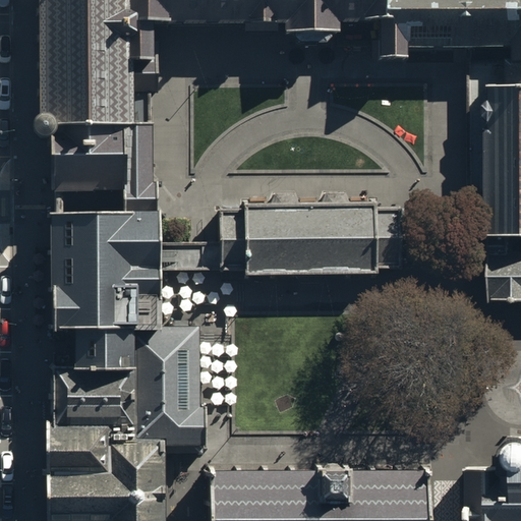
[(58,129),(58,126),(153,125),(152,94),(157,94),(157,78),(157,62),(125,62),(125,26),(124,0),(41,0),(42,116),(40,117),(37,119),(35,122),(34,125),(34,129),(35,132),(37,135),(39,138),(43,139),(46,140),(50,139),(53,138),(56,135),(57,132),(58,129)]
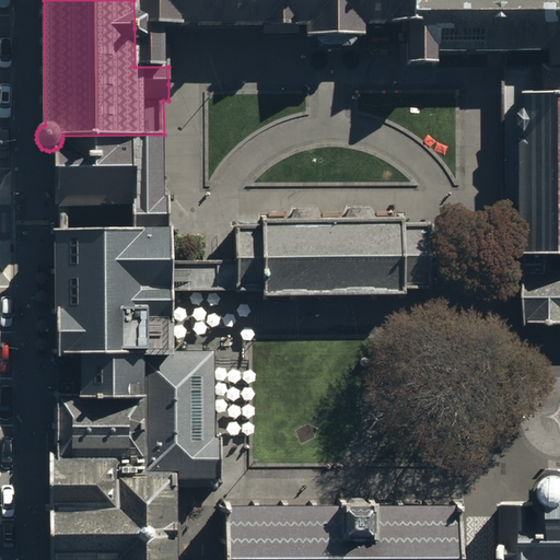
[(559,0),(133,0),(135,28),(168,28),(280,28),(302,27),(302,37),(314,37),(315,41),(319,46),(333,46),(346,47),(353,42),(353,37),(364,36),(364,26),(406,27),(406,59),(406,66),(436,66),(436,53),(496,53),(546,53),(546,66),(546,81),(546,95),(559,94),(559,0)]
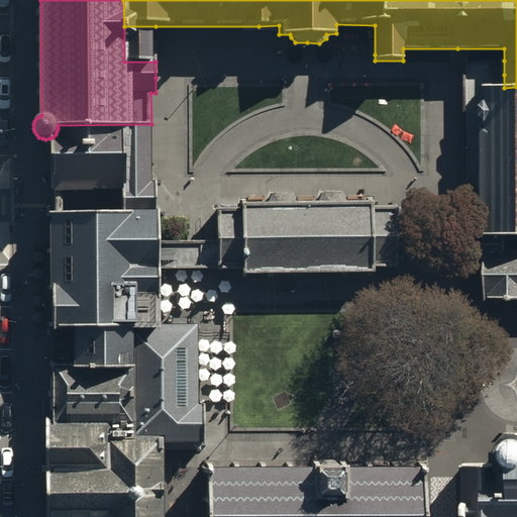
[(156,26),(124,26),(124,62),(156,62),(156,54),(156,26)]
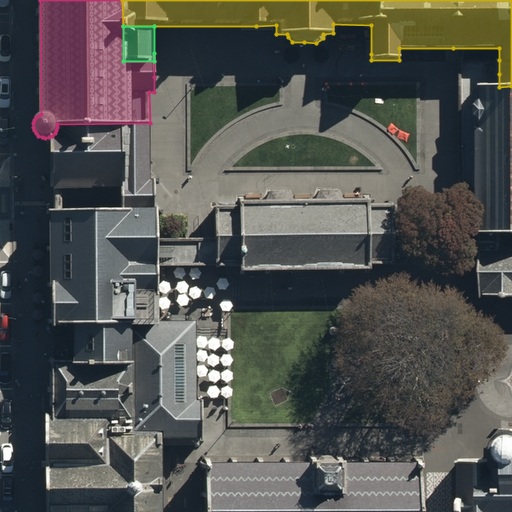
[(482,87),(499,87),(499,74),(499,60),(479,60),(459,61),(459,74),(460,234),(482,234),(482,181),(482,87)]
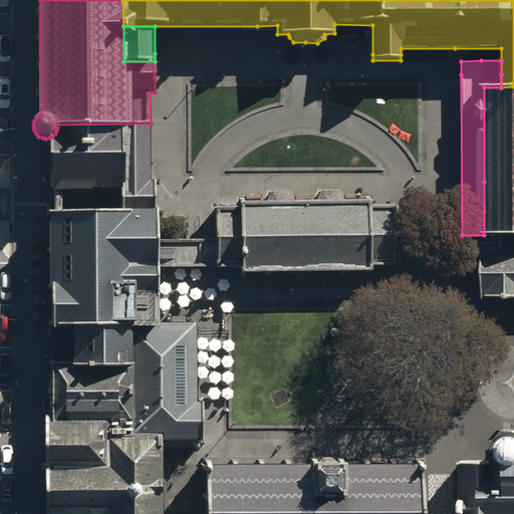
[(513,86),(501,87),(484,87),(484,182),(484,235),(501,235),(513,235),(513,86)]
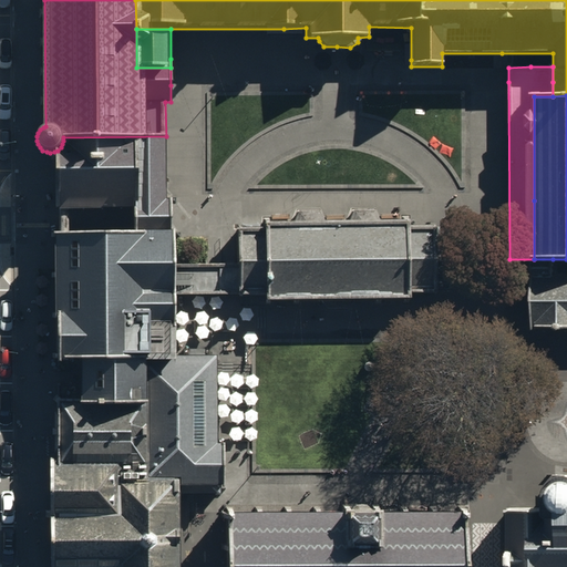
[(166,151),(166,136),(63,137),(63,141),(62,144),(61,147),(58,151),(58,218),(134,217),(134,227),(134,234),(165,234),(174,234),(174,226),(173,196),(167,196),(166,151)]
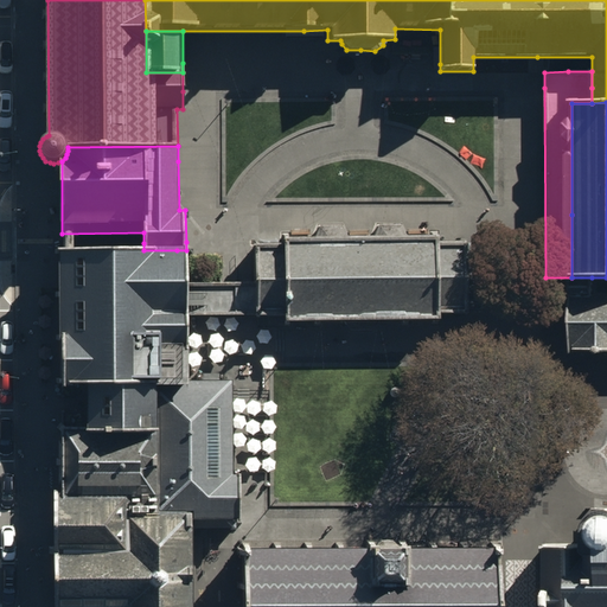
[(283,241),(255,242),(255,283),(256,304),(256,315),(285,314),(285,330),(347,328),(352,331),(358,332),(363,332),(369,332),(374,331),(378,328),(439,328),(439,320),(467,320),(467,317),(467,296),(467,279),(467,240),(438,240),(436,231),(430,231),(430,237),(407,237),(402,222),(377,223),(371,236),(347,236),(344,223),(318,223),(313,237),(288,238),(288,234),(283,234),(283,241)]
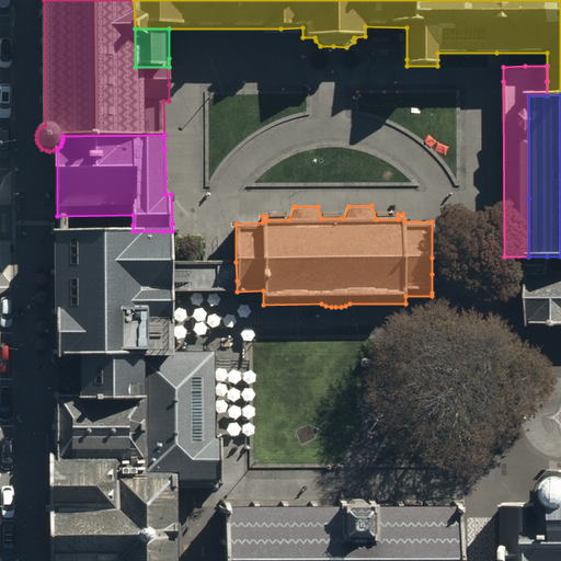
[(133,231),(54,233),(57,369),(80,369),(80,381),(80,395),(141,393),(141,359),(173,359),(172,293),(172,282),(171,263),(172,231),(163,231),(133,231)]
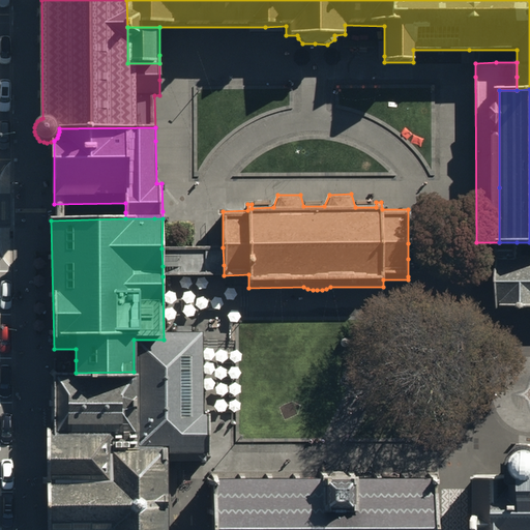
[(408,259),(408,276),(455,275),(500,275),(499,258),(499,251),(499,242),(476,242),(455,243),(408,243),(408,259)]
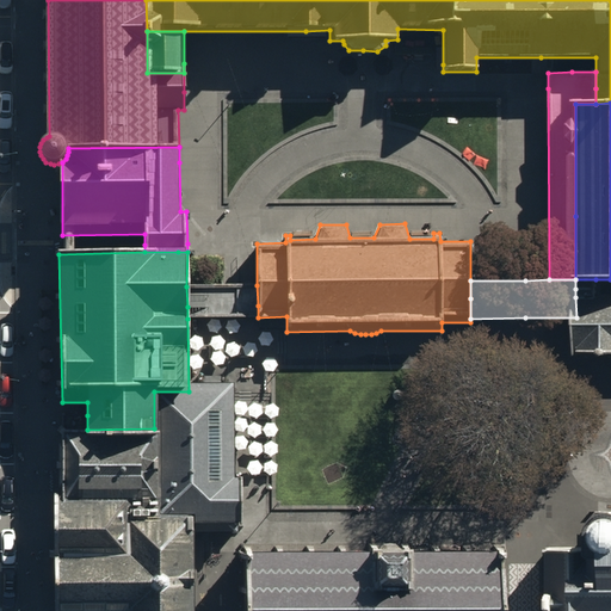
[(596,279),(575,279),(575,289),(575,297),(586,297),(596,297),(596,289),(596,279)]
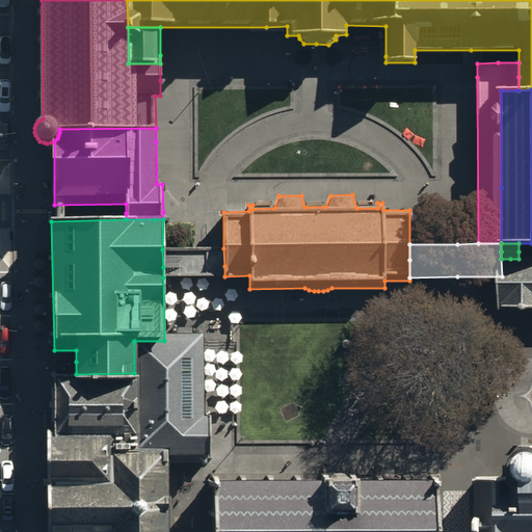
[(200,248),(162,249),(163,267),(163,277),(201,276),(224,276),(224,266),(223,248),(200,248)]
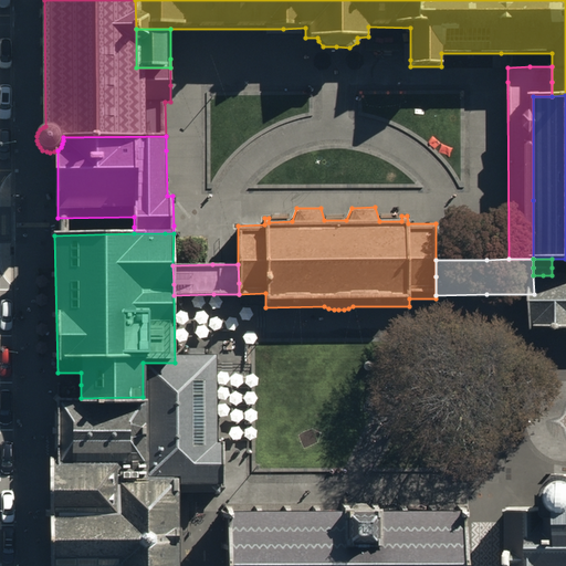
[(543,275),(533,275),(534,294),(534,329),(565,328),(565,274),(552,275),(543,275)]
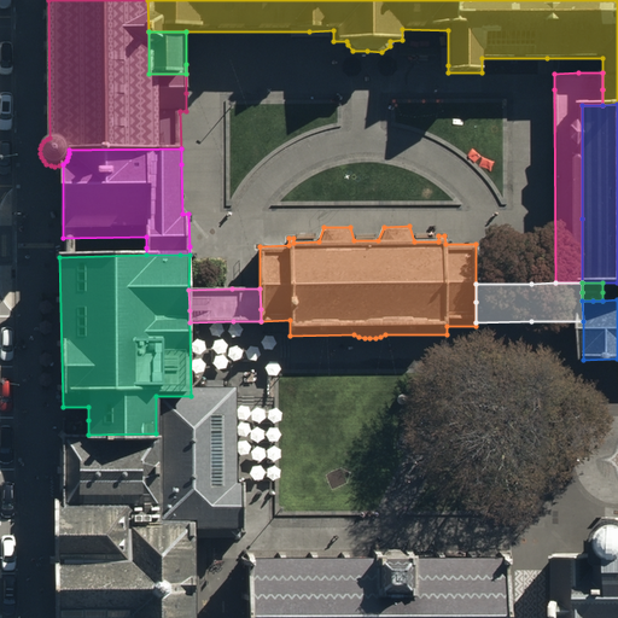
[(191,396),(156,396),(156,433),(159,531),(194,531),(194,537),(199,537),(243,537),(244,487),(244,479),(237,479),(237,472),(235,395),(217,395),(191,396)]
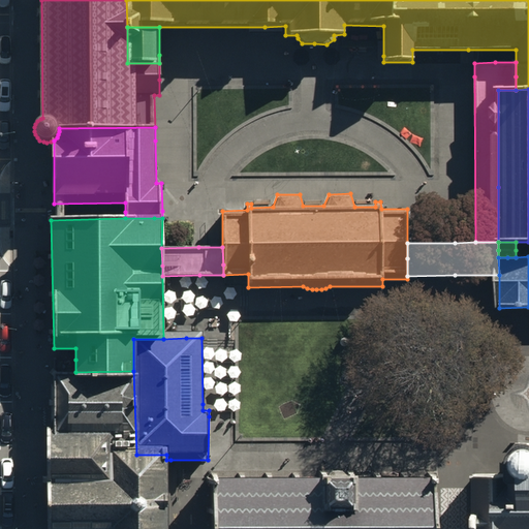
[(166,528),(166,500),(166,460),(166,455),(136,455),(133,371),(75,372),(56,372),(57,431),(48,432),(50,528),(166,528)]
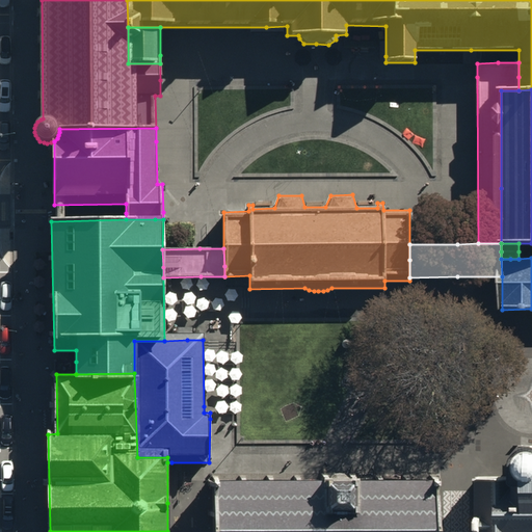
[(531,531),(531,453),(527,455),(521,457),(517,460),(514,466),(512,472),(512,477),(475,478),(475,531),(531,531)]
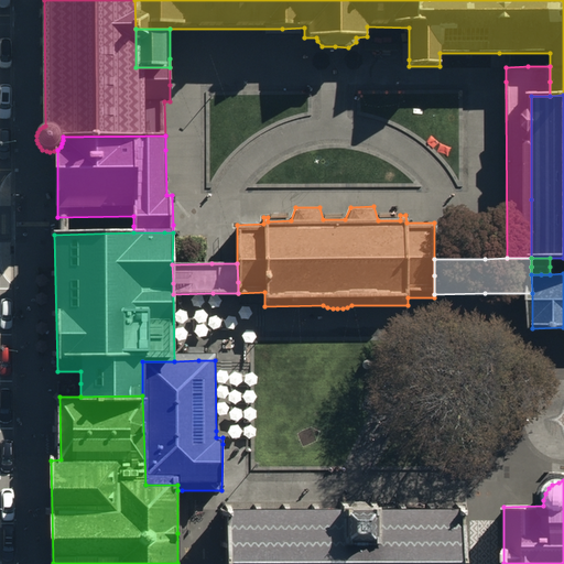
[(459,563),(459,500),(358,501),(224,503),(225,563),(459,563)]
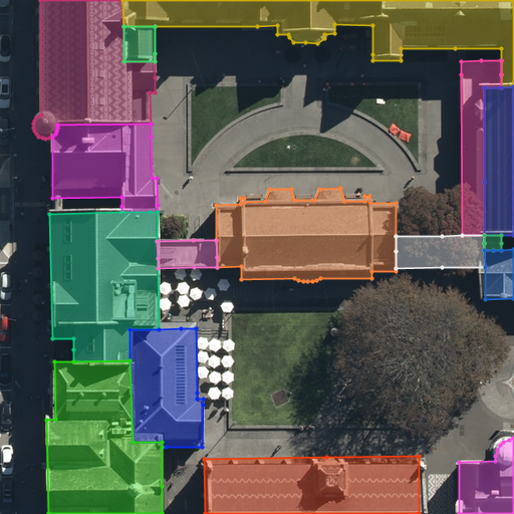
All buildings are outlined.
